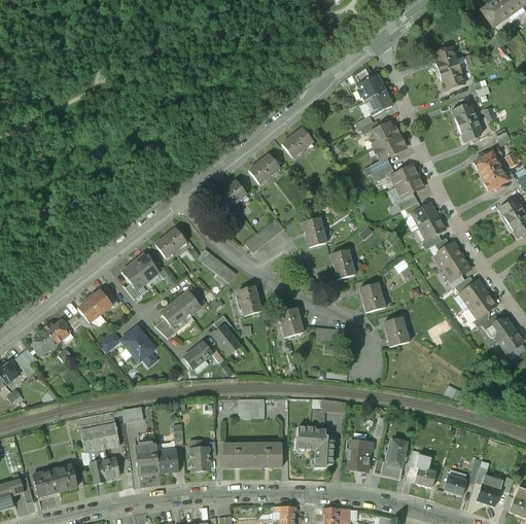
[(497,0),(484,9),(498,30),(513,21),(510,15),(499,0),(497,0)]
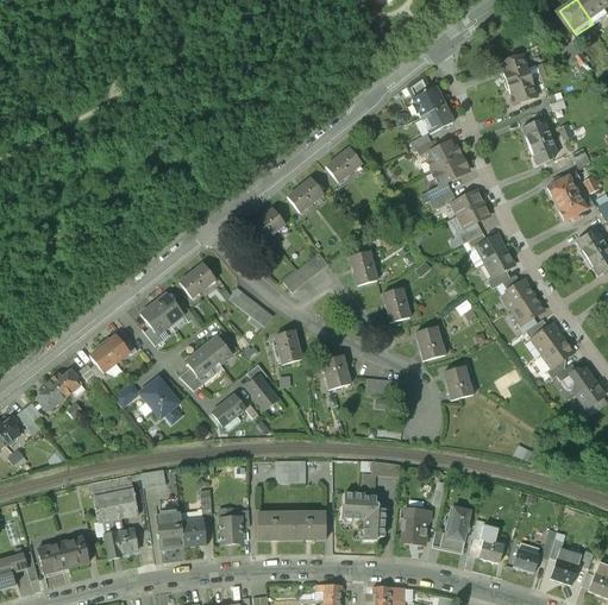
[(577,0),(589,18),(605,6),(600,0),(577,0)]
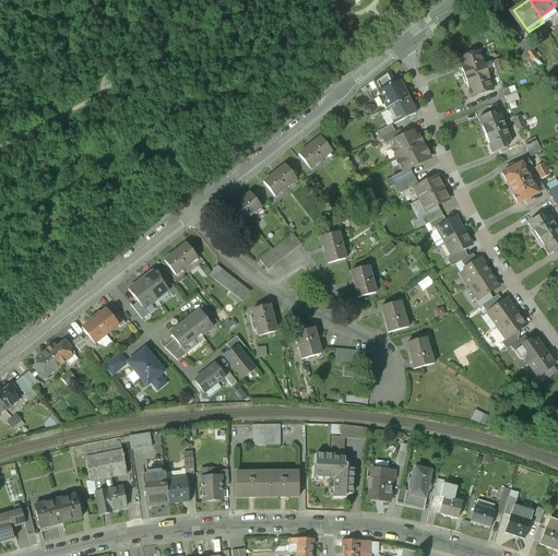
[(526,37),(515,45),(522,56),(529,51),(534,47),(526,37)]
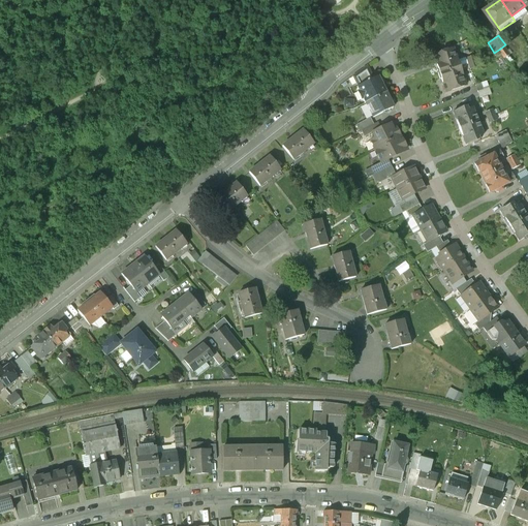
[(505,44),(500,49),(505,56),(510,52),(505,44)]
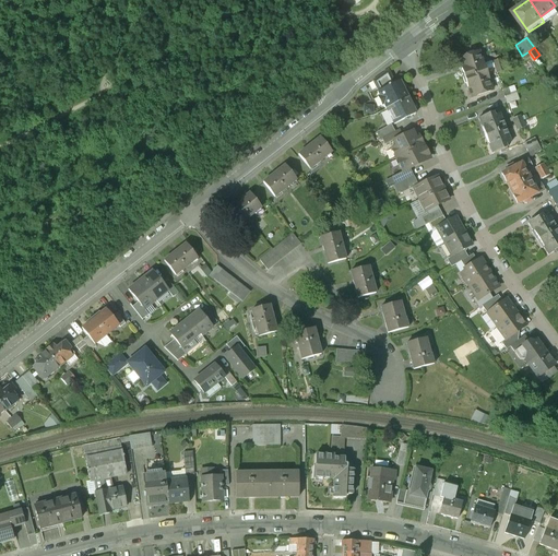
[(479,49),(459,56),(463,71),(462,71),(464,75),(486,68),(479,49)]
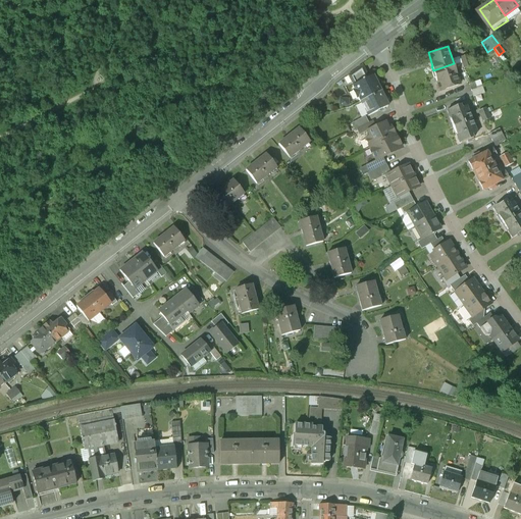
[(454,63),(433,70),(434,75),(435,74),(440,89),(460,82),(454,63)]
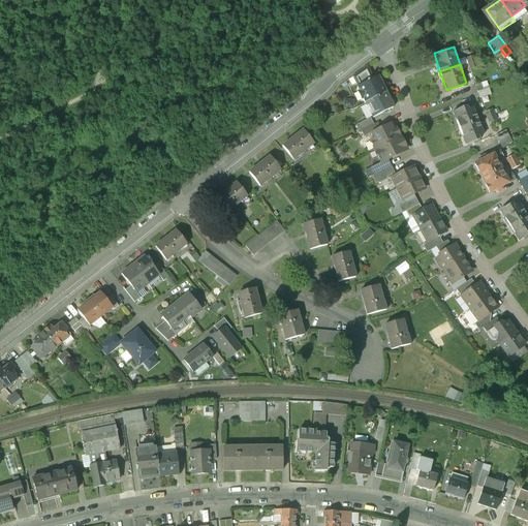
[(365,65),(353,73),(359,84),(370,79),(369,75),(365,65)]
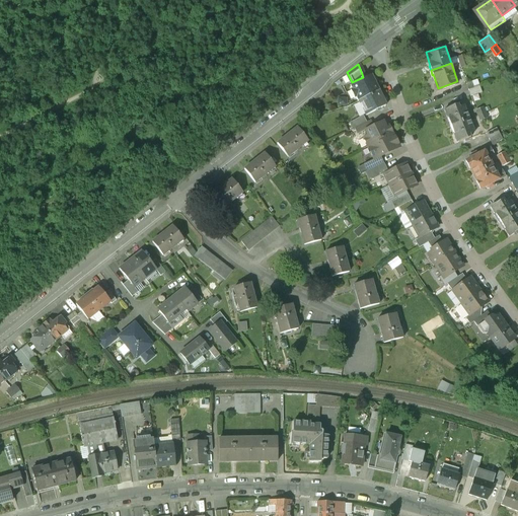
[(362,74),(363,77),(352,82),(351,83),(353,87),(351,88),(355,96),(357,95),(359,99),(359,98),(379,88),(380,88),(376,80),(378,79),(373,69),(362,74)]
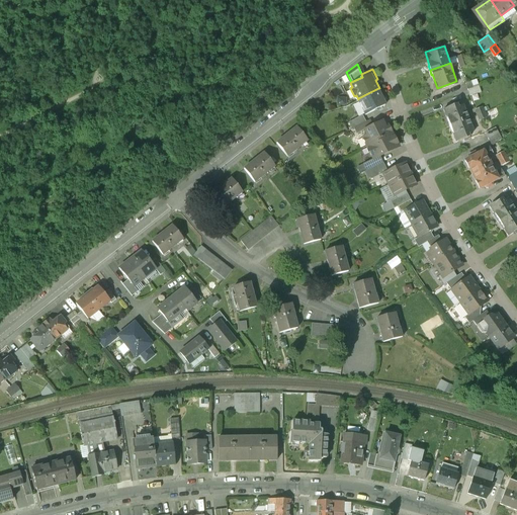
[(477,77),(466,81),(468,87),(479,83),(477,77)]
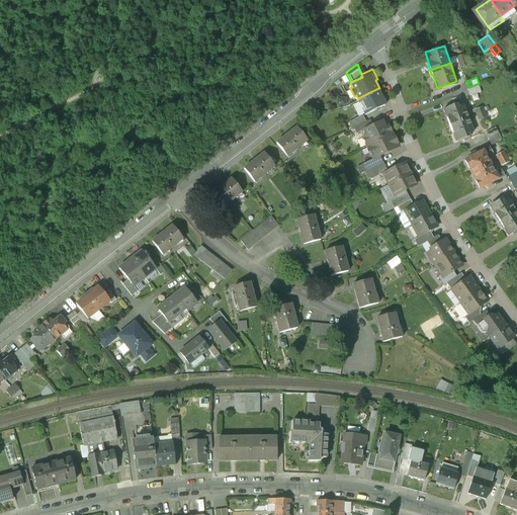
[(479,83),(468,87),(470,93),(482,89),(479,83)]
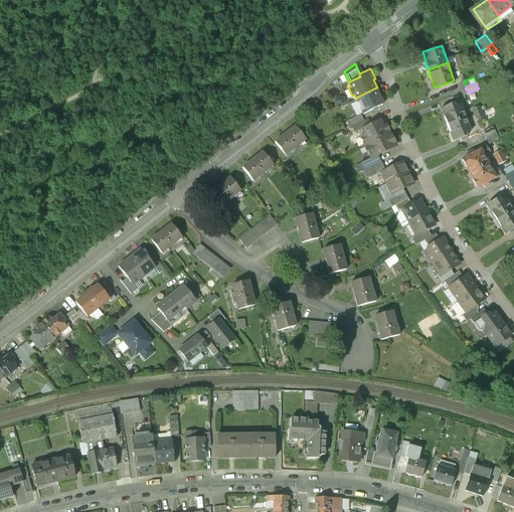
[(376,88),(356,98),(363,112),(383,102),(376,88)]
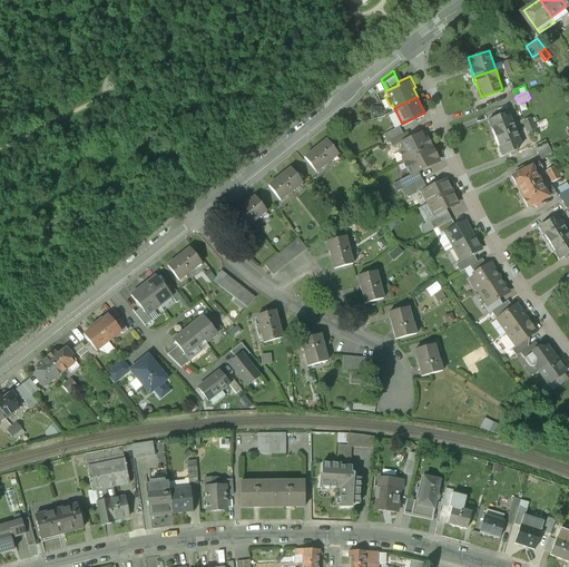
[(503,113),(489,118),(496,136),(516,128),(510,114),(504,116),(503,113)]
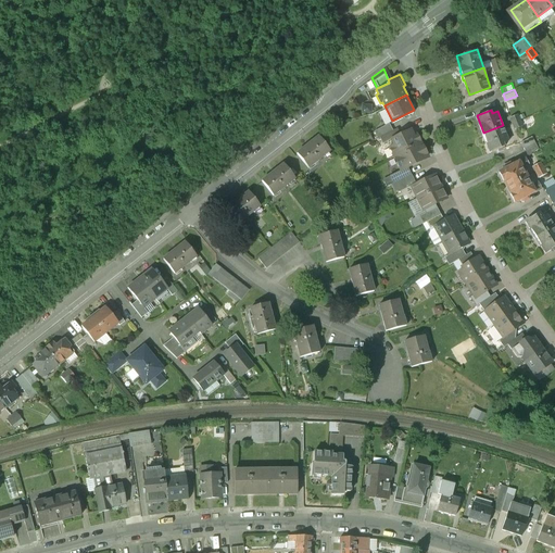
[(390,122),(375,128),(378,136),(380,135),(393,128),(390,122)]
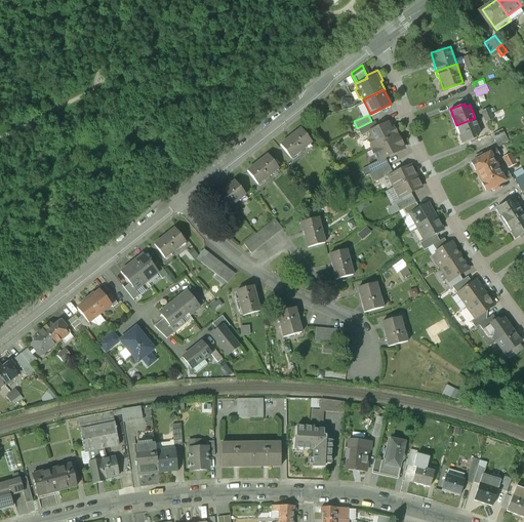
[(475,118),(456,125),(462,142),(477,136),(475,133),(480,131),(475,118)]
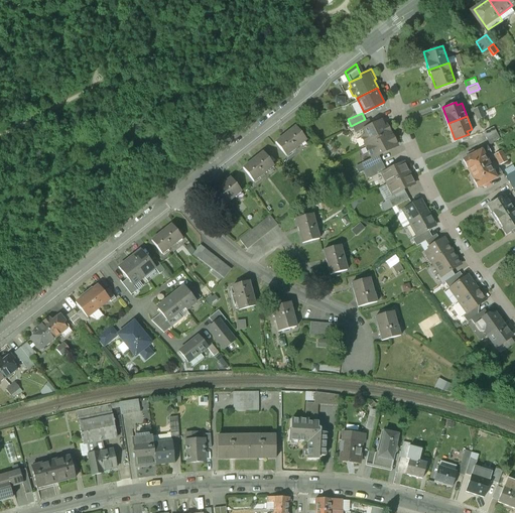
[(365,119),(353,125),(356,131),(363,127),(372,122),(369,117),(365,119)]
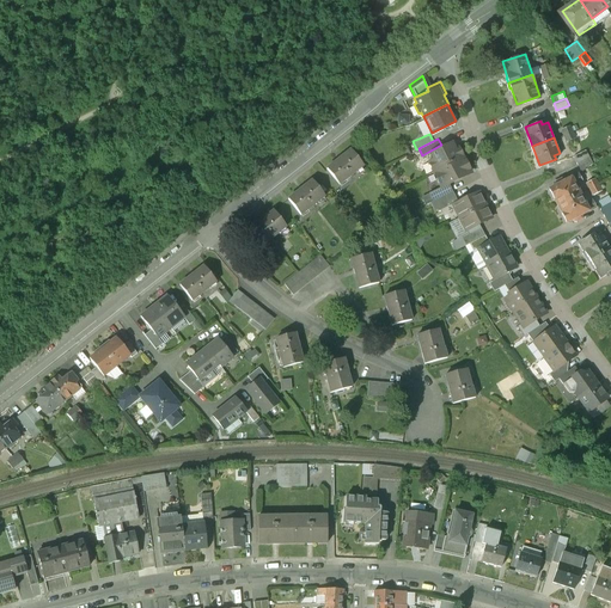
[(441,145),(431,151),(434,157),(428,159),(434,170),(464,154),(459,145),(454,146),(452,140),(441,145)]
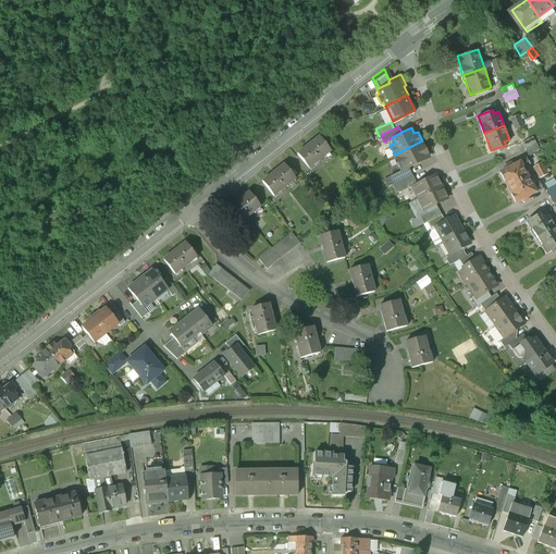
[(533,134),(522,140),(526,146),(536,140),(533,134)]
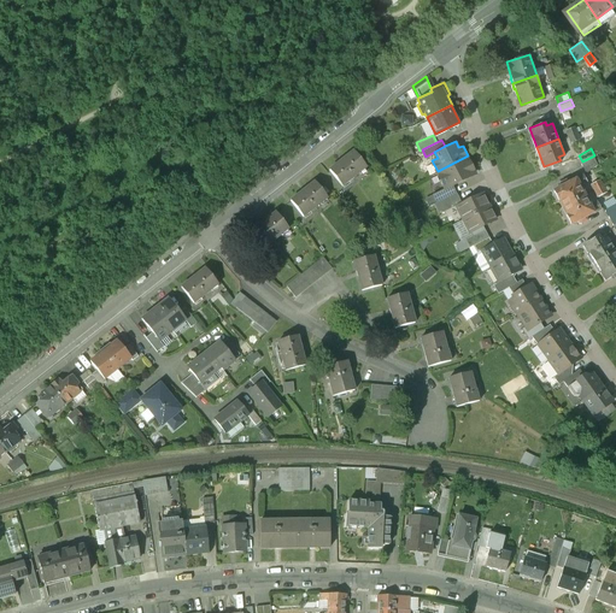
[(355,149),(330,168),(342,183),(367,165),(355,149)]
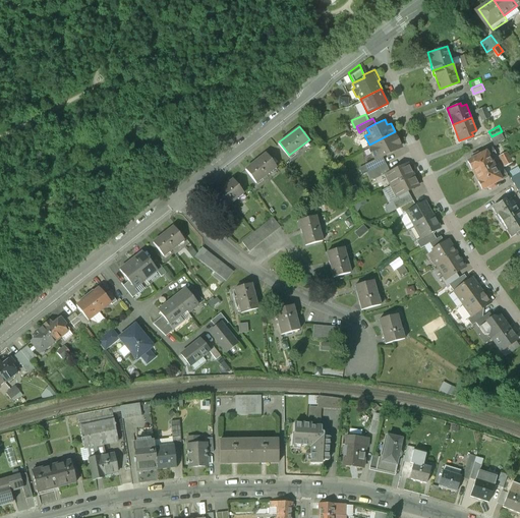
[(395,131),(369,145),(376,158),(383,155),(399,147),(400,144),(395,131)]
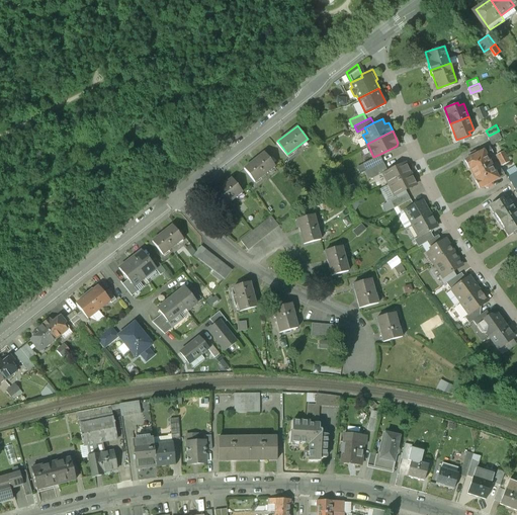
[(499,131),(489,136),(492,142),(502,137),(499,131)]
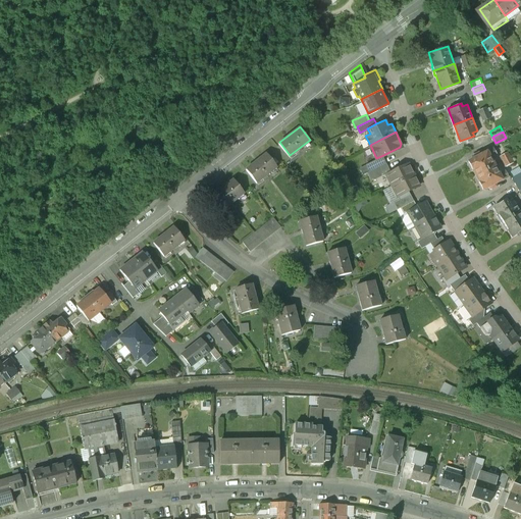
[(481,153),(479,150),(474,153),(475,156),(469,160),(473,167),(476,174),(495,164),(490,156),(496,152),(493,147),(481,153)]
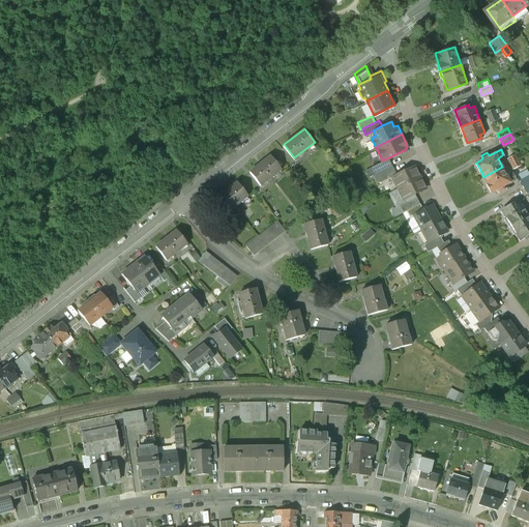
[(515,152),(508,156),(511,162),(518,158),(515,152)]
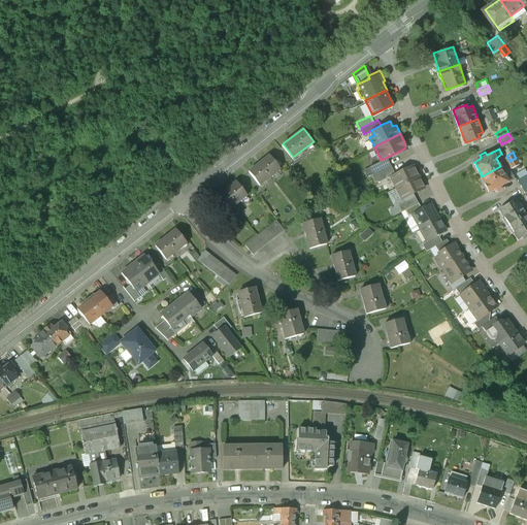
[(270,154),(250,170),(260,184),(281,167),(270,154)]
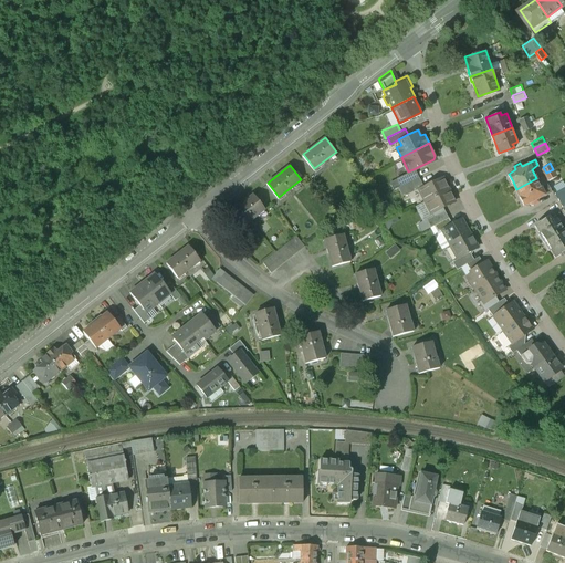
[(416,168),(408,171),(397,177),(401,185),(419,176),(416,168)]
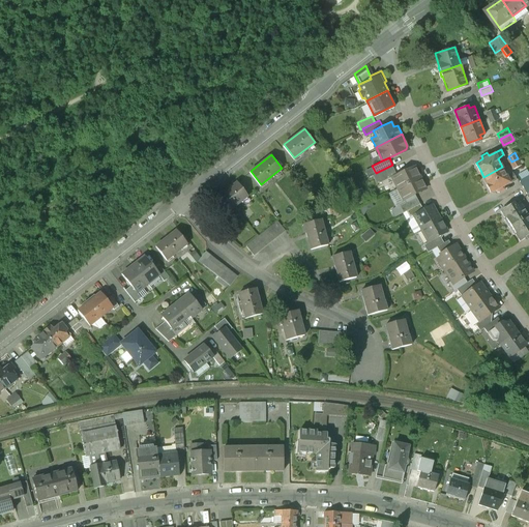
[(518,158),(511,162),(515,167),(521,164),(518,158)]
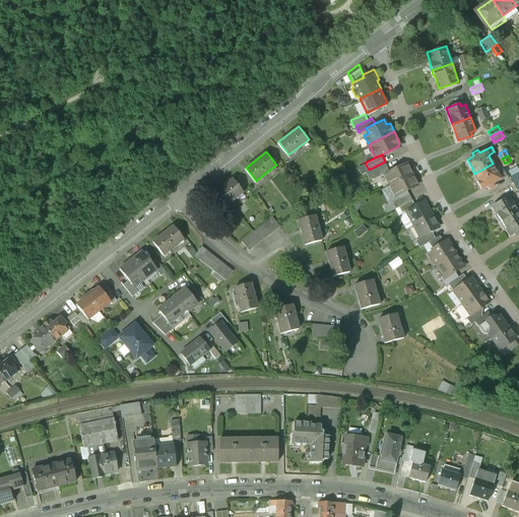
[(385,162),(369,170),(372,176),(388,168),(385,162)]
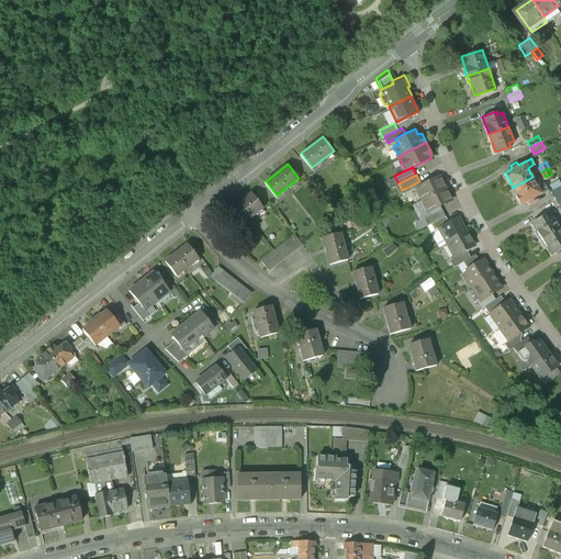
[(440,175),(416,187),(423,198),(446,187),(440,175)]
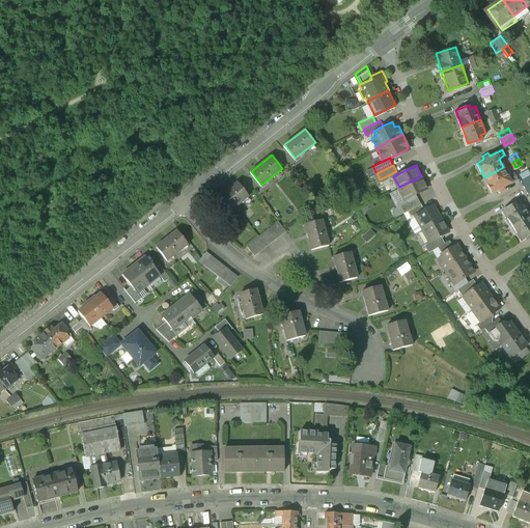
[(503,167),(484,177),(487,184),(492,191),(499,188),(501,191),(506,188),(504,185),(517,178),(513,172),(508,175),(503,167)]
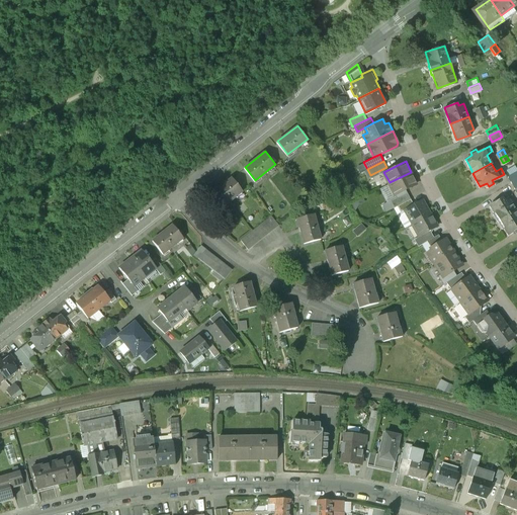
[(516,169),(508,174),(512,180),(516,177),(516,169)]
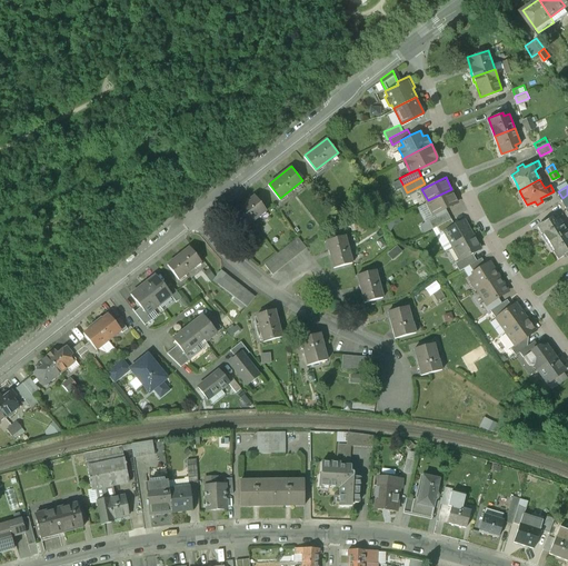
[(451,189),(428,200),(434,212),(458,200),(451,189)]
